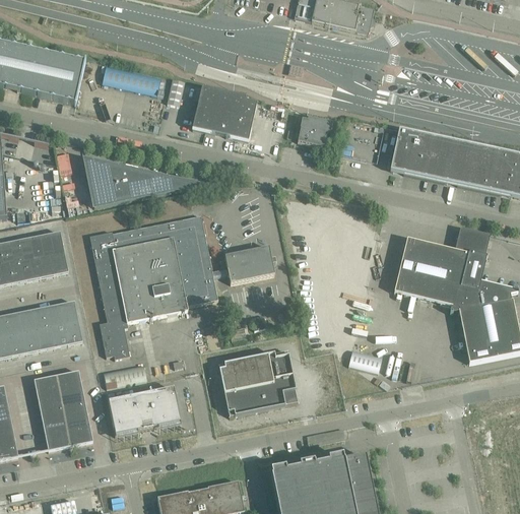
[(359,3),(344,0),(298,0),(294,15),(354,29),(354,28),(368,31),(371,21),(372,22),(373,16),(372,16),(374,6),(359,3)]
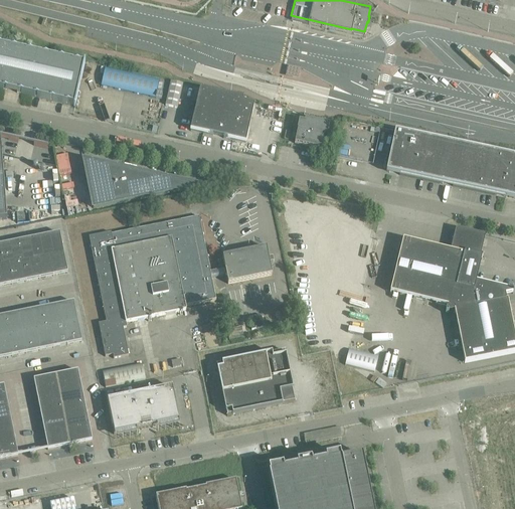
[(82,57),(82,58),(0,39),(0,82),(73,100),(73,101),(74,101),(84,58),(82,57)]
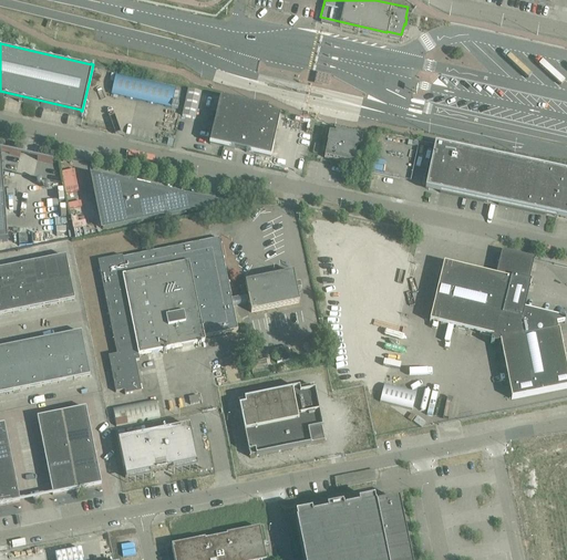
[(115,69),(111,87),(171,101),(175,82),(115,69)]
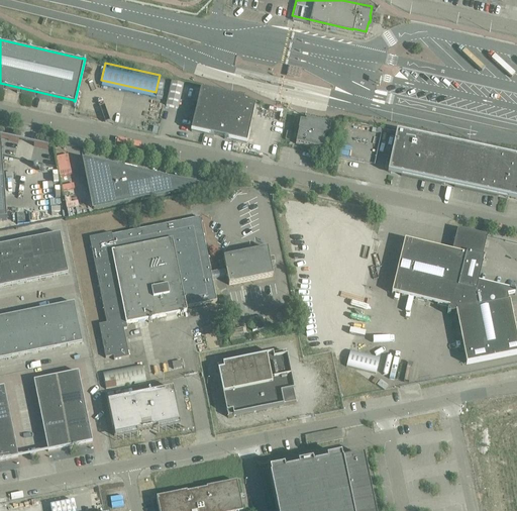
[(180,101),(182,77),(170,76),(168,100),(180,101)]
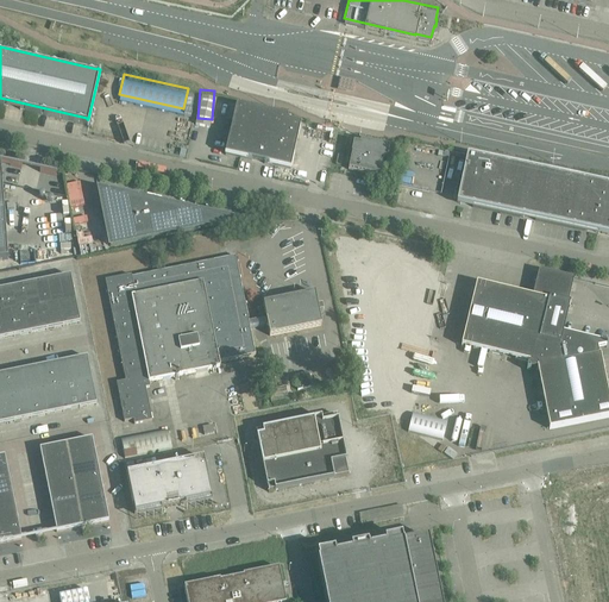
[(225,148),(251,154),(258,156),(258,154),(269,107),(236,99),(225,148)]
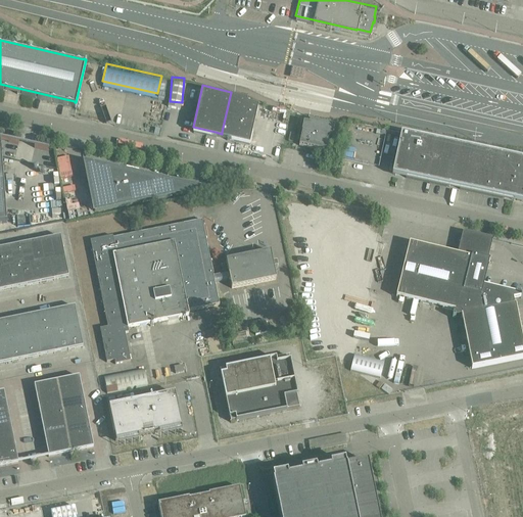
[(231,92),(222,132),(222,134),(249,140),(257,101),(246,99),(247,95),(231,92)]
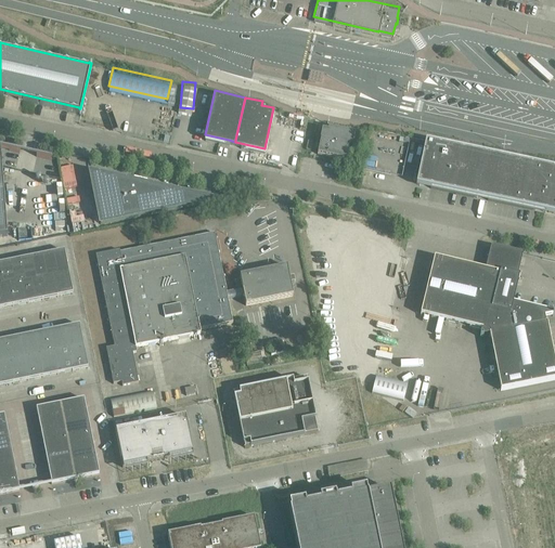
[(349,140),(355,141),(357,132),(353,131),(355,128),(328,122),(327,125),(322,124),(320,133),(321,134),(318,148),(346,155),(349,140)]
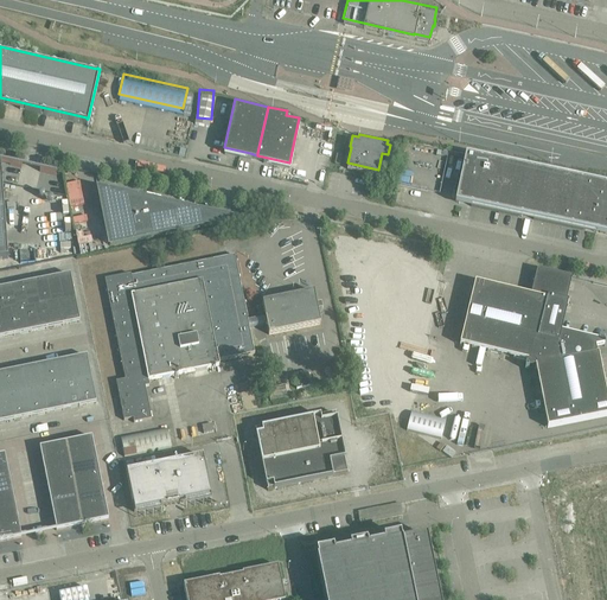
[(606,229),(606,178),(465,148),(455,197),(606,229)]
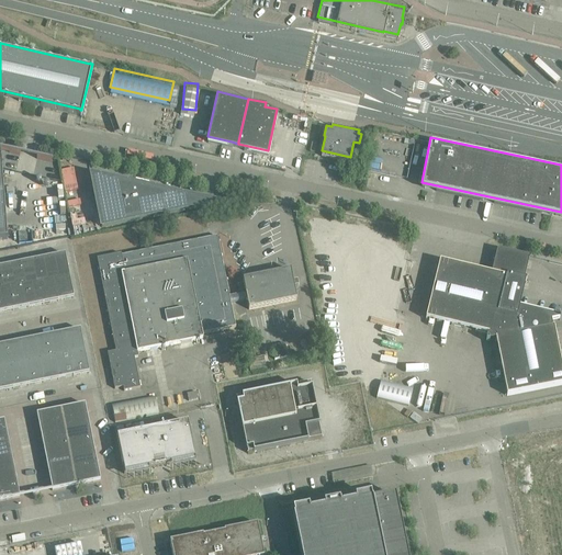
[(72,156),(59,158),(70,211),(83,208),(72,156)]
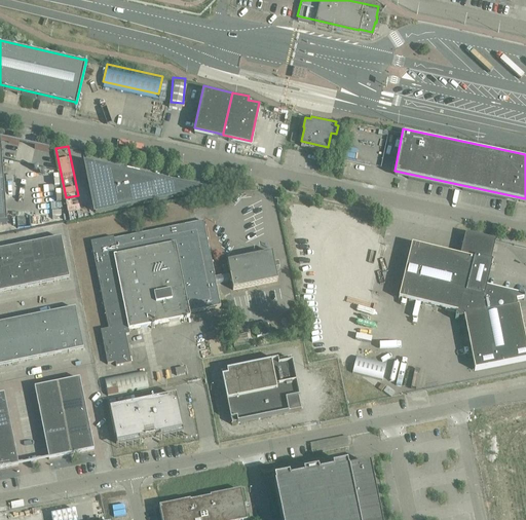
[(153,175),(85,159),(95,207),(180,189),(179,181),(153,176),(153,175)]
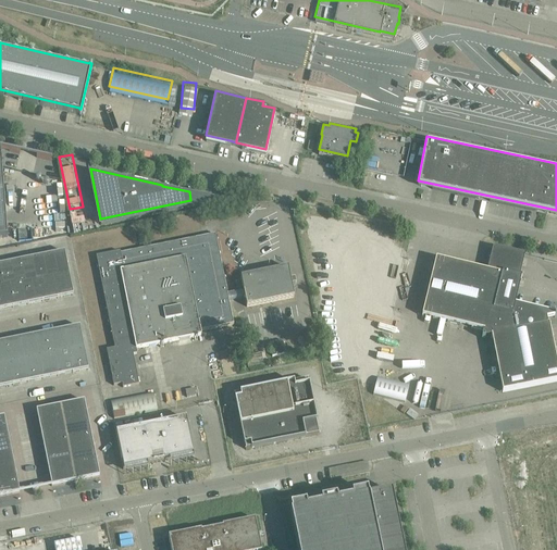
[(120,245),(96,250),(114,342),(106,344),(109,359),(113,379),(122,377),(122,382),(138,378),(136,363),(135,359),(133,348),(137,348),(137,347),(136,342),(140,341),(144,341),(145,341),(159,338),(163,337),(172,336),(177,335),(190,332),(201,329),(200,325),(227,320),(233,319),(229,295),(226,287),(215,233),(215,228),(213,228),(202,230),(122,247),(120,247),(120,245)]
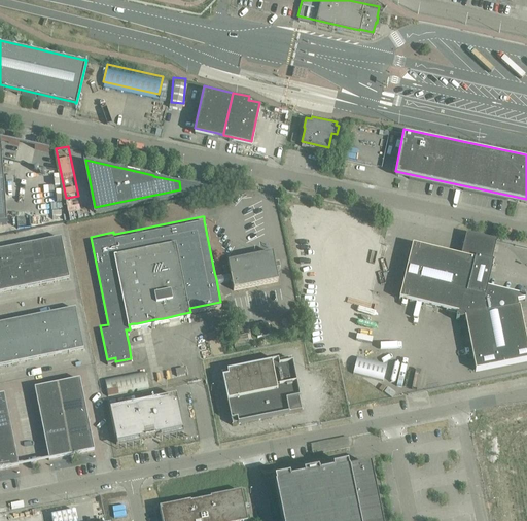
[(491,256),(496,236),(496,235),(466,229),(460,251),(412,240),(399,293),(457,308),(455,315),(464,313),(475,366),(526,354),(526,341),(520,307),(519,307),(519,302),(526,296),(526,291),(487,282),(493,257),(491,256)]
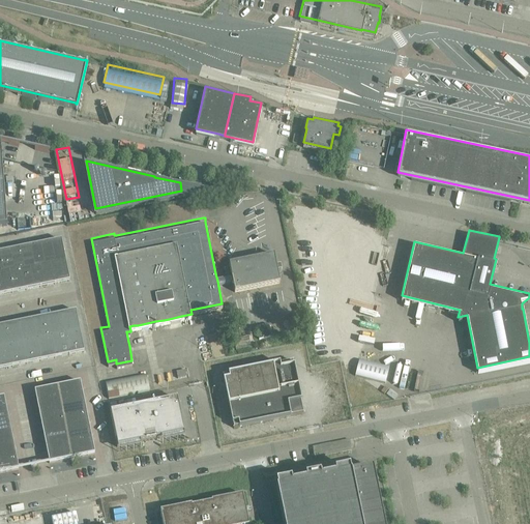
[(47,237),(51,258),(65,255),(61,234),(47,237)]
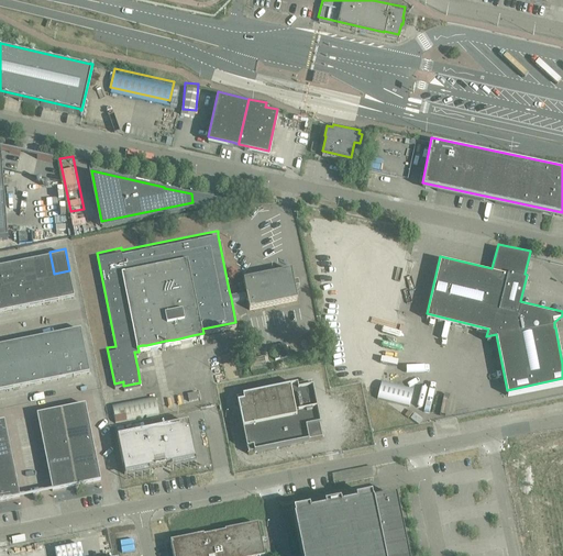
[(50,252),(34,255),(39,277),(54,274),(50,252)]
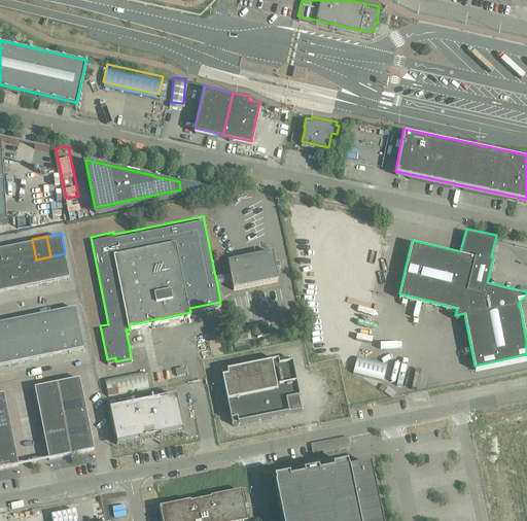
[(19,241),(23,262),(36,259),(32,239),(19,241)]
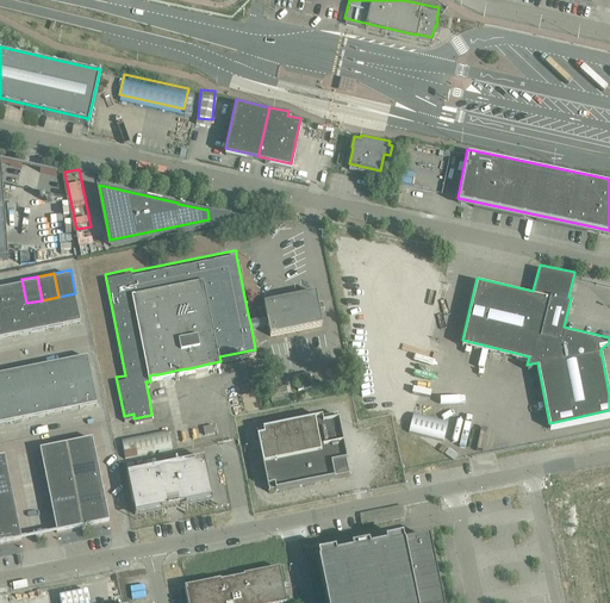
[(22,279),(5,283),(10,306),(26,303),(22,279)]
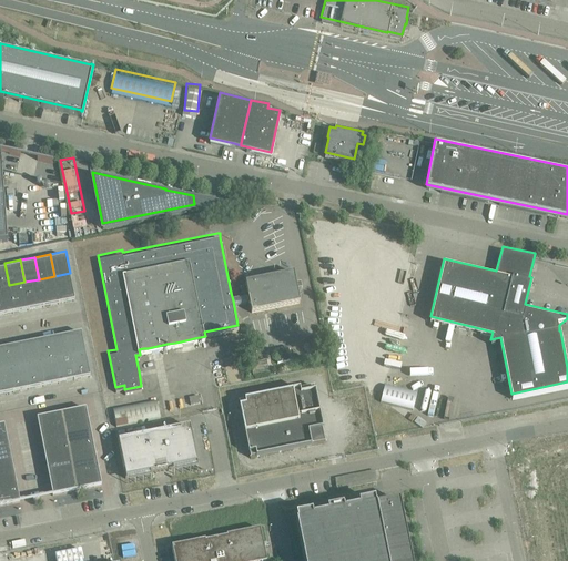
[(285,268),(245,276),(247,289),(250,297),(250,301),(251,303),(251,307),(300,297),(297,288),(297,285),(302,284),(301,278),(297,278),(296,278),(295,275),(293,267),(291,267),(291,265),(290,266),(285,268)]
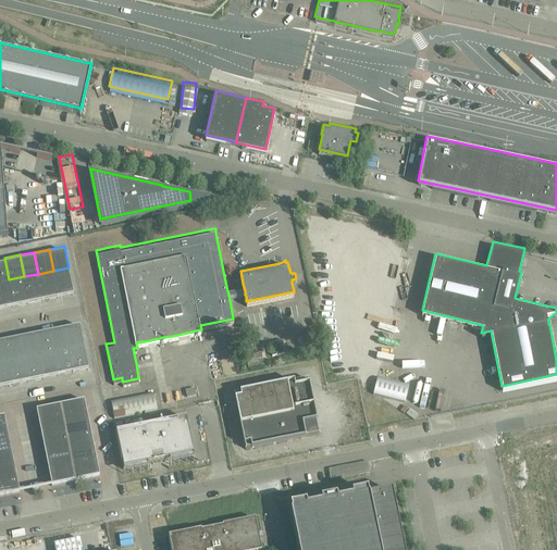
[(69,267),(53,271),(58,292),(73,289),(69,267)]
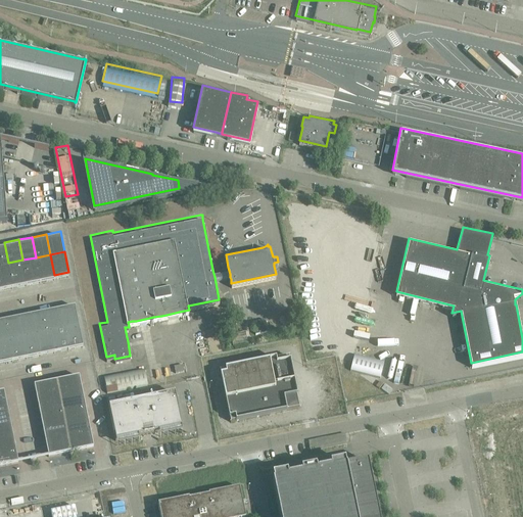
[(40,277),(54,275),(50,254),(36,257),(40,277)]
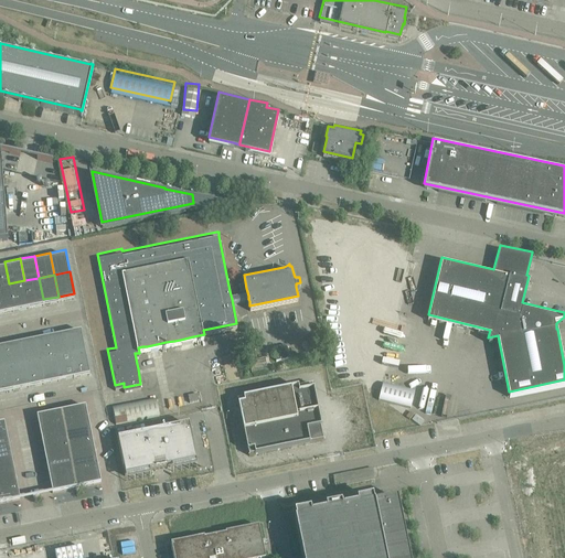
[(39,278),(24,280),(29,302),(43,299),(39,278)]
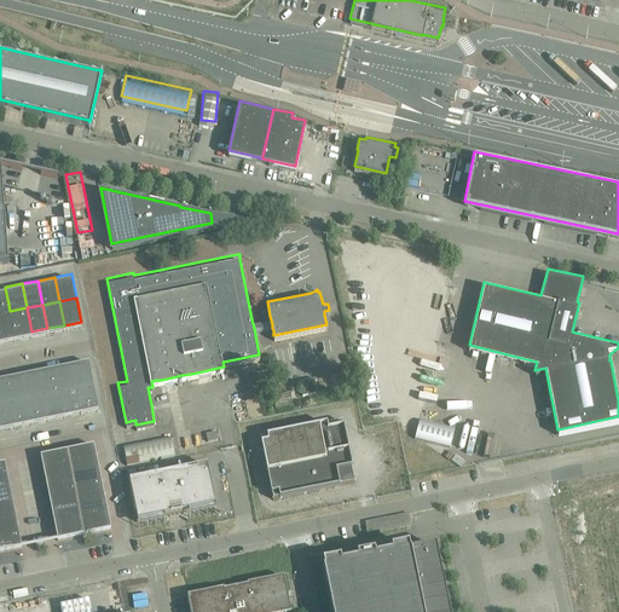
[(15,335),(32,332),(27,307),(10,311),(15,335)]
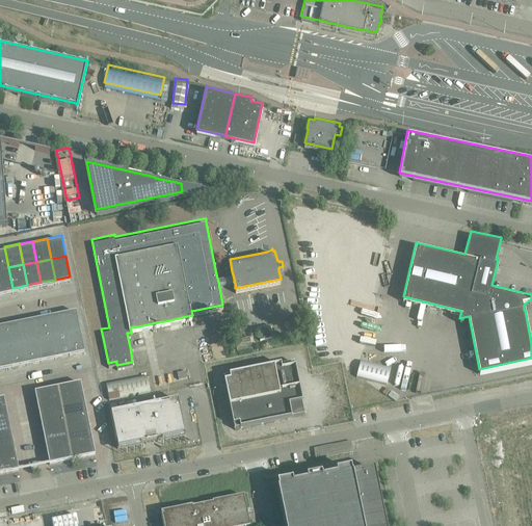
[(8,267),(0,268),(0,290),(12,288),(8,267)]
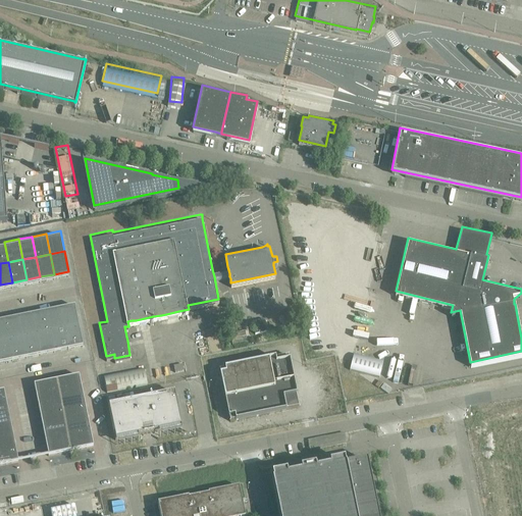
[(60,303),(64,323),(79,321),(74,301),(60,303)]
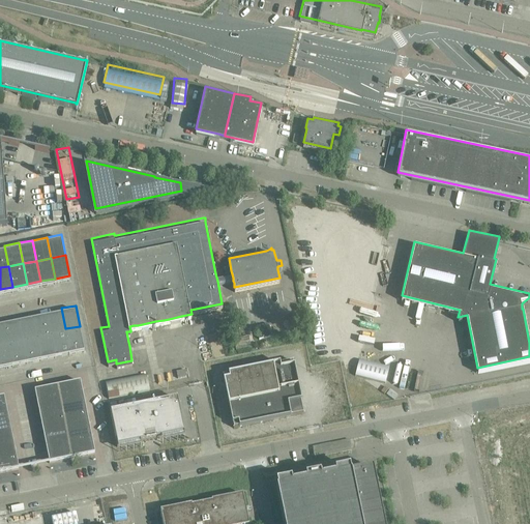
[(47,311),(51,331),(65,328),(61,308),(47,311)]
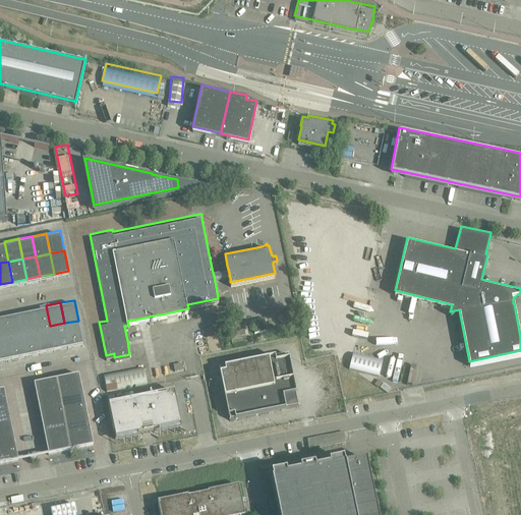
[(33,308),(37,329),(50,326),(46,305),(33,308)]
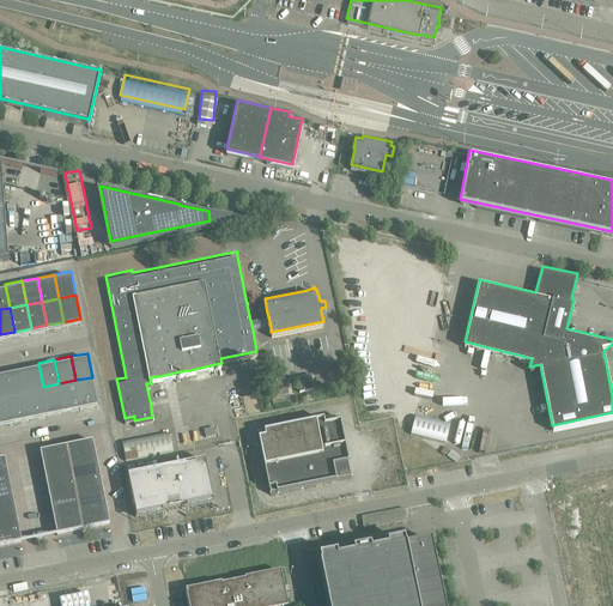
[(22,367),(26,391),(43,387),(38,363),(22,367)]
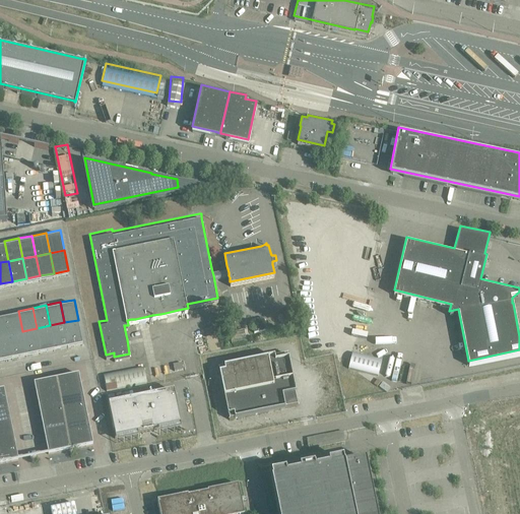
[(4,314),(8,333),(22,331),(18,311),(4,314)]
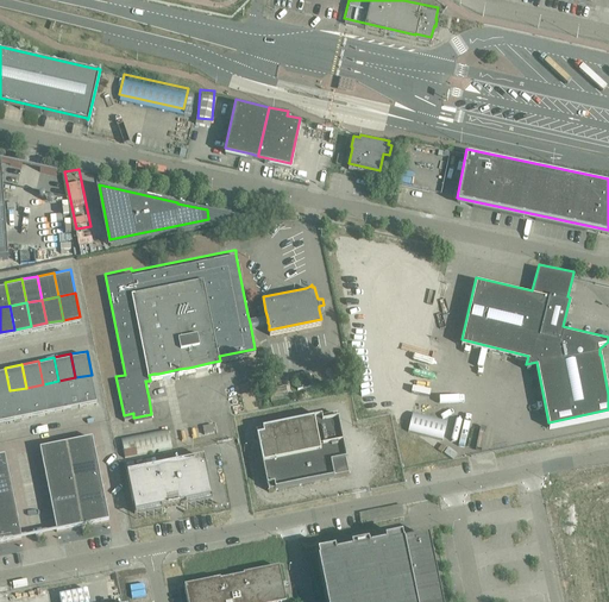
[(0,368),(0,393),(10,390),(5,368),(0,368)]
